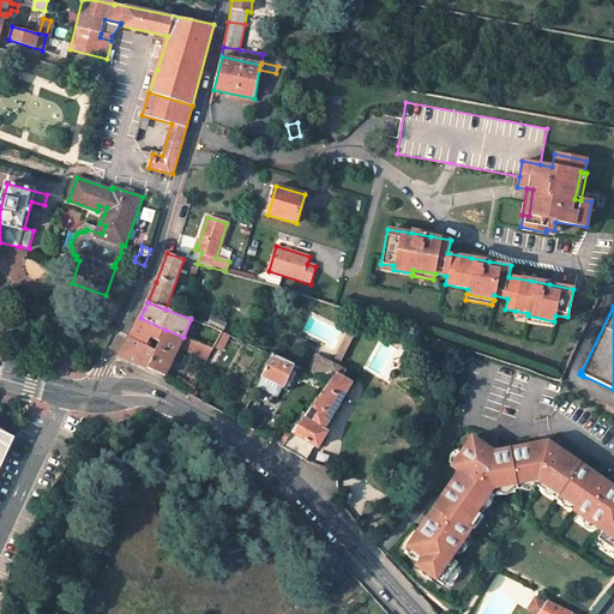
[(344,354),(365,315),(357,313),(338,351),(344,354)]
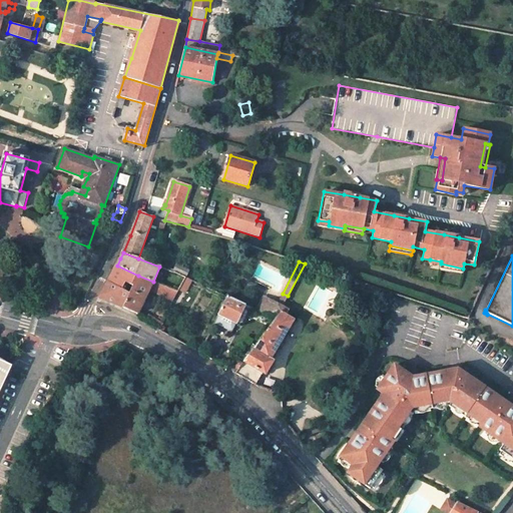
[(176,264),(173,272),(185,277),(186,278),(189,271),(176,264)]
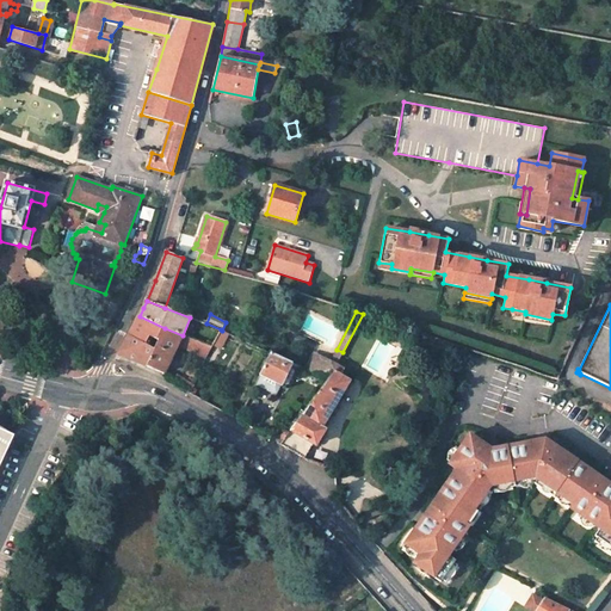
[(524,315),(523,320),(550,325),(551,320),(525,314),(524,315)]
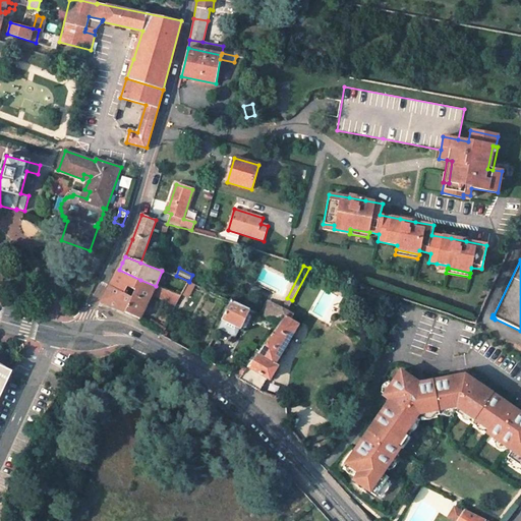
[(128,287),(135,290),(140,280),(119,270),(114,279),(110,286),(125,294),(128,287)]
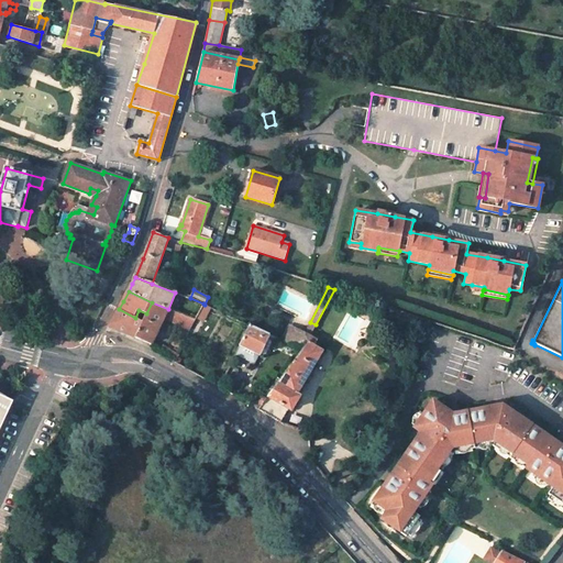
[(165,317),(168,309),(152,302),(146,313),(143,322),(135,337),(151,343),(152,343),(165,317)]
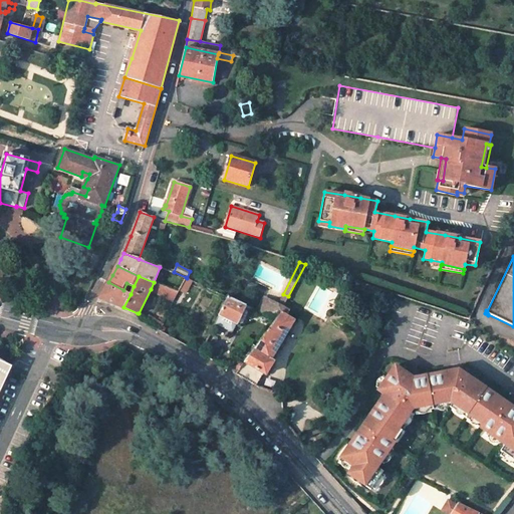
[(187,278),(186,277),(180,289),(186,292),(192,280),(187,278)]
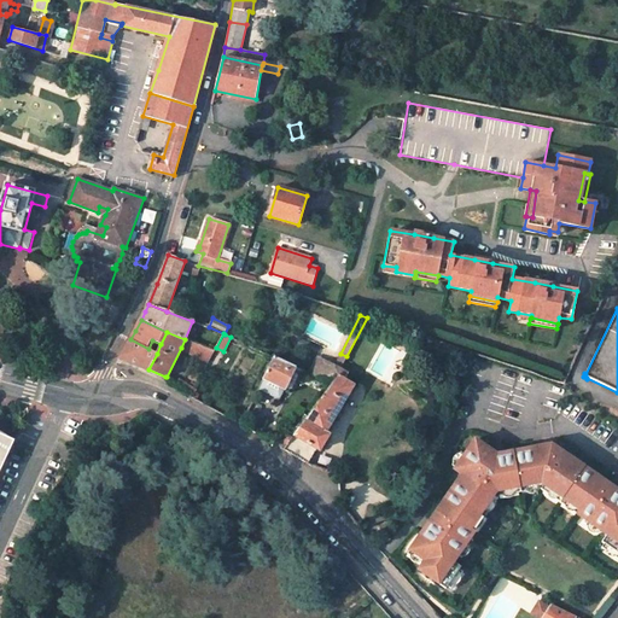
[(130,339),(121,357),(134,363),(149,369),(157,354),(149,349),(130,339)]
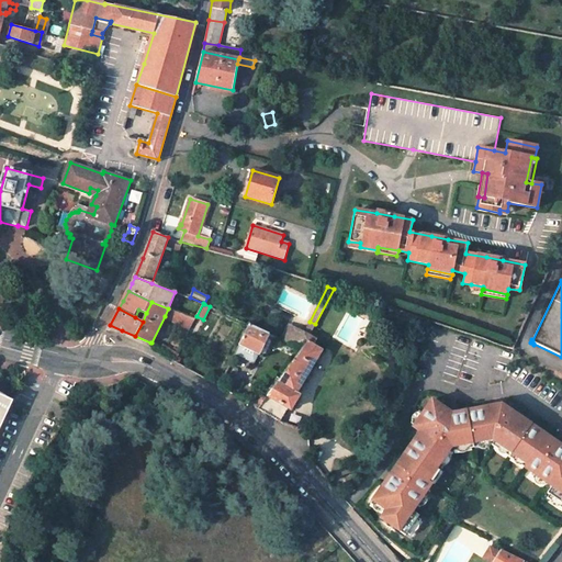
[(177,313),(168,308),(165,316),(172,321),(177,313)]
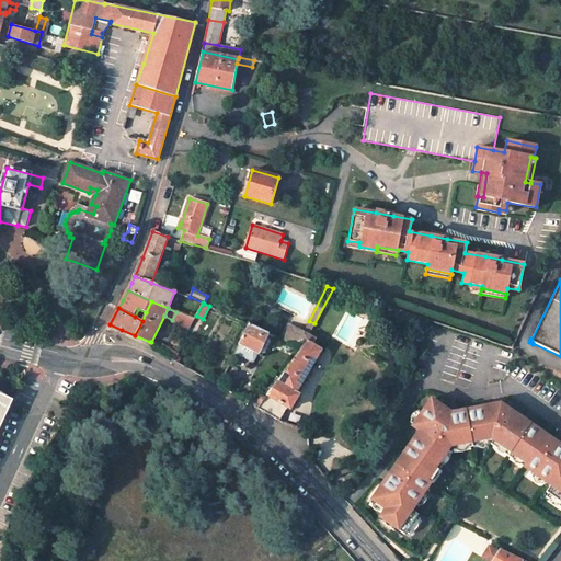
[(400,310),(398,316),(414,321),(416,316),(400,310)]
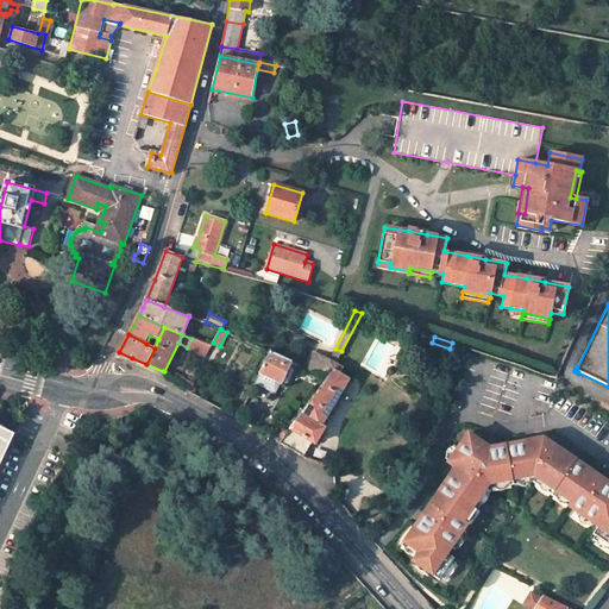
[(207,355),(211,346),(192,339),(187,347),(196,351),(198,350),(207,355)]
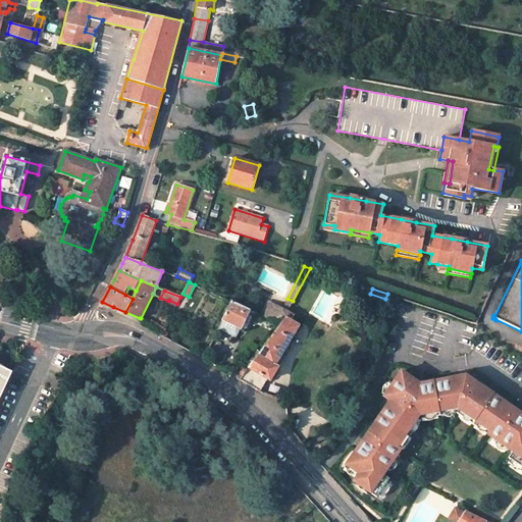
[(286,312),(293,301),(288,299),(282,310),(286,312)]
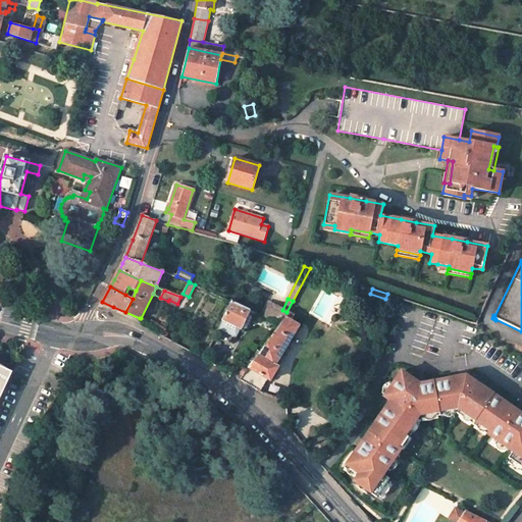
[(242,326),(246,328),(251,317),(250,316),(252,312),(231,302),(222,320),(241,328),(242,326)]
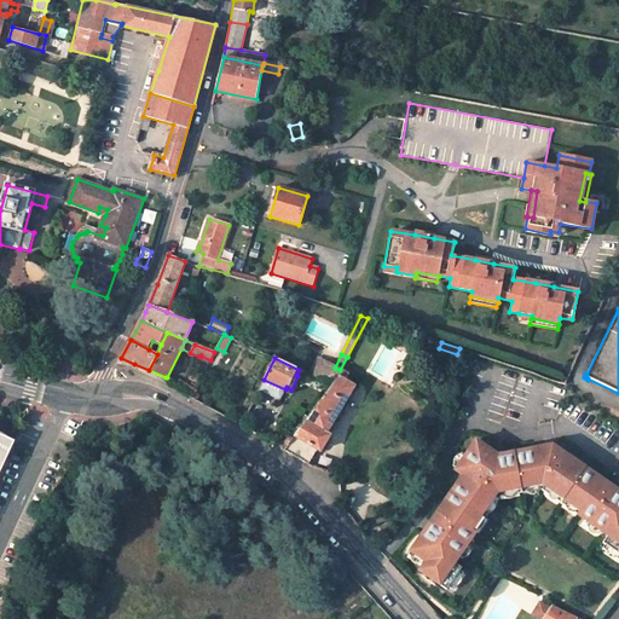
[(340,370),(335,368),(318,359),(311,375),(331,385),(337,376),(340,370)]
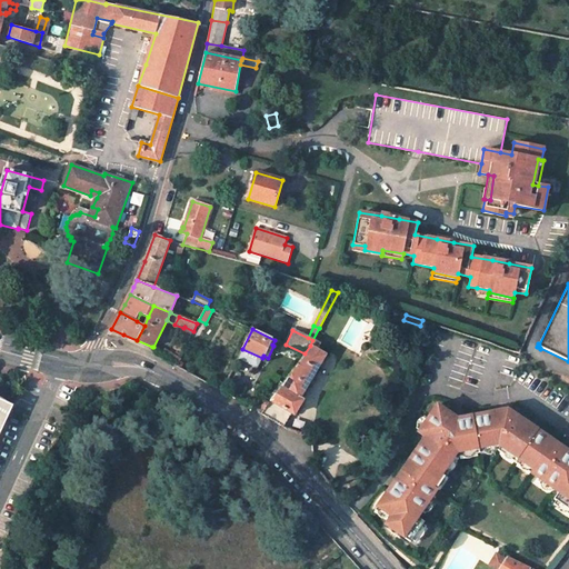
[(282,427),(291,412),(295,413),(302,400),(299,398),(326,356),(316,350),(319,343),(312,340),(310,346),(305,353),(268,403),(263,409),(261,412),(282,427)]
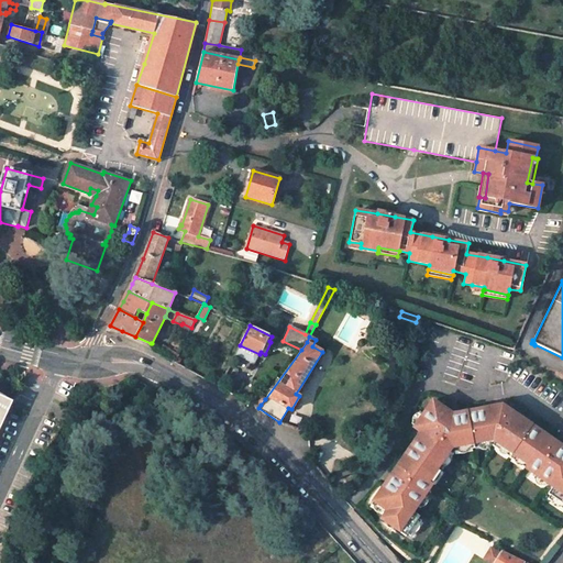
[(172,351),(163,345),(158,352),(168,357),(172,351)]
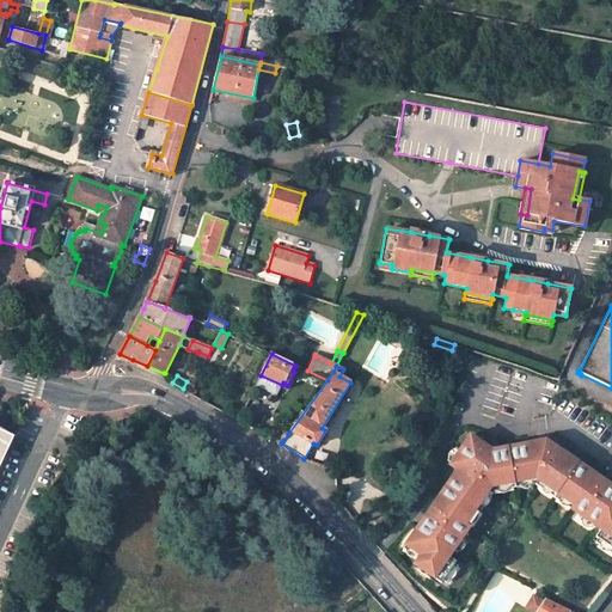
[(194,386),(187,381),(183,389),(190,393),(194,386)]
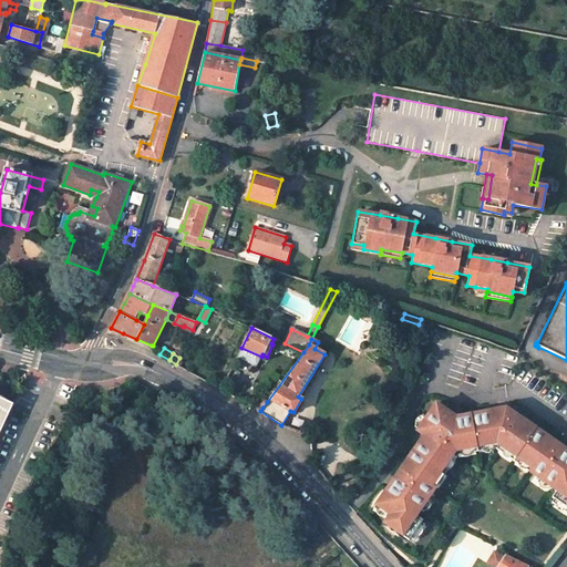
[(0,434),(12,408),(0,399),(0,434)]
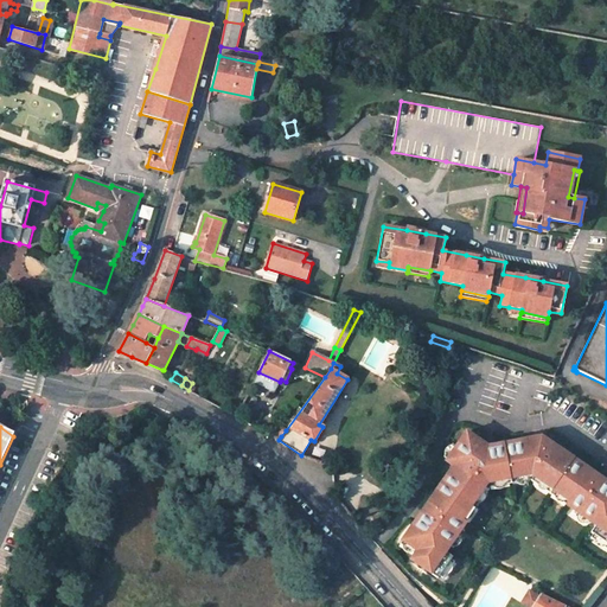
[(491,448),(470,433),(448,462),(455,467),(403,541),(419,551),(416,555),(411,560),(438,579),(440,577),(452,561),(453,558),(446,553),(451,547),(459,535),(466,525),(461,523),(474,504),(486,489),(490,484),(531,477),(536,479),(554,492),(573,505),(570,510),(579,516),(592,525),(598,529),(592,536),(594,538),(606,547),(606,484),(548,441),(543,448),(534,441),(491,448)]
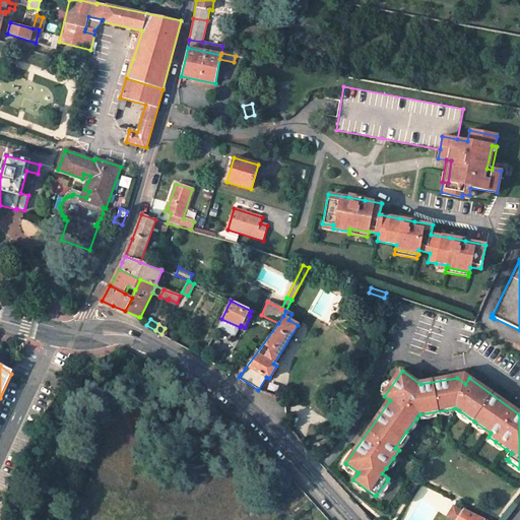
[(457,413),(459,410),(455,408),(419,414),(416,418),(419,420),(421,418),(423,418),(424,419),(426,420),(430,421),(432,420),(433,419),(435,418),(435,416),(443,415),(444,416),(446,417),(448,417),(450,417),(452,417),(454,415),(456,413),(457,413)]
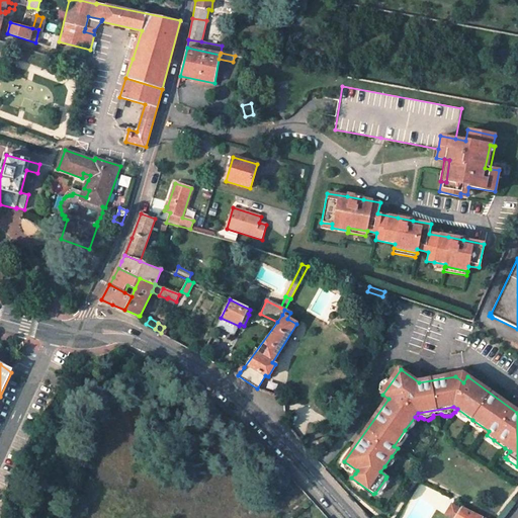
[(470,423),(472,420),(457,409),(455,412),(459,416),(463,418),(467,421),(470,423)]
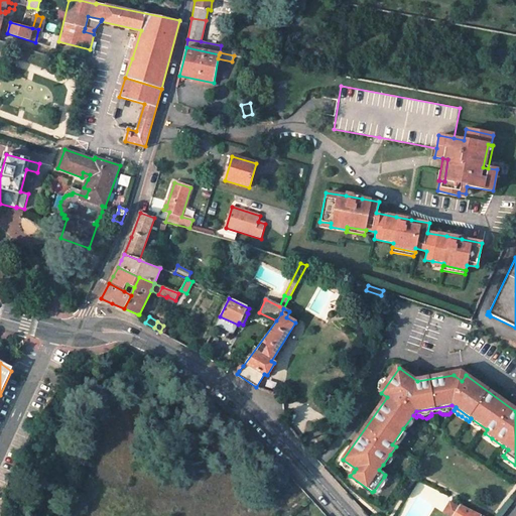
[(416,417),(413,415),(403,428),(392,444),(396,446),(399,442),(401,442),(403,440),(404,438),(404,435),(409,428),(410,428),(412,427),(413,425),(414,423),(414,421),(416,417)]
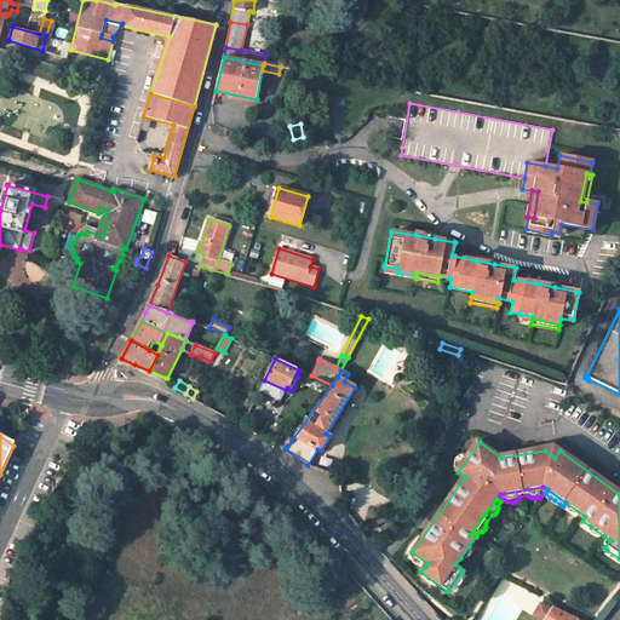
[(583,521),(585,516),(566,503),(563,506),(568,510),(568,512),(570,516),(574,517),(578,517),(583,521)]
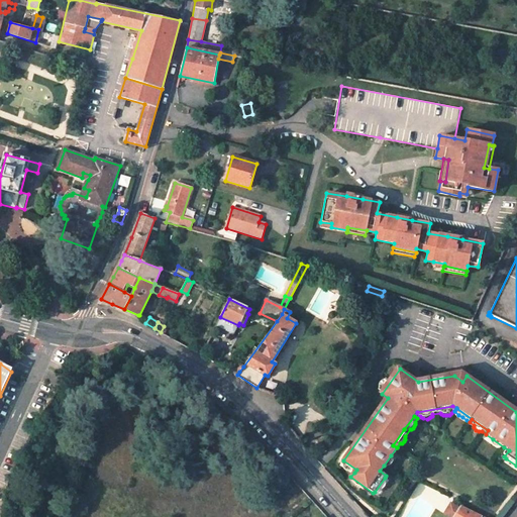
[(501,450),(504,447),(493,439),(491,442),(492,443),(492,445),(493,447),(495,448),(497,449),(498,449),(500,449),(501,450)]
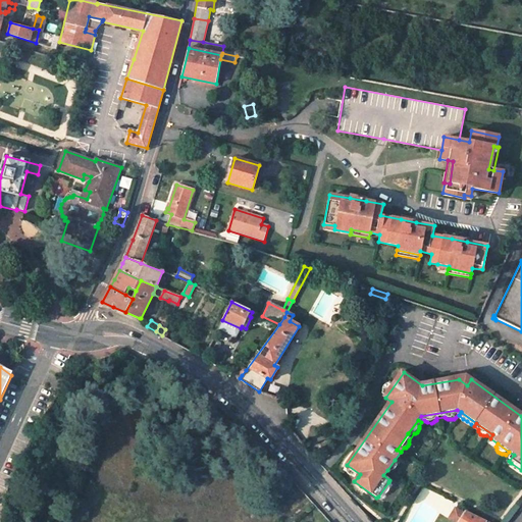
[(395,460),(387,470),(390,473),(392,472),(394,471),(396,470),(397,468),(397,467),(398,465),(397,463),(398,462),(395,460)]
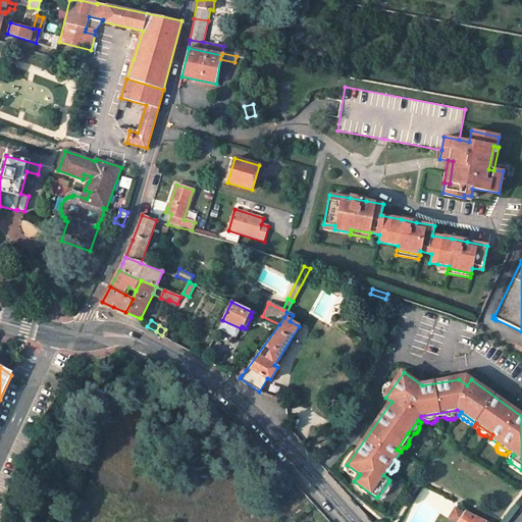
[(521,474),(521,472),(521,470),(511,463),(509,465),(512,468),(512,469),(512,470),(514,472),(516,472),(518,472),(521,474)]
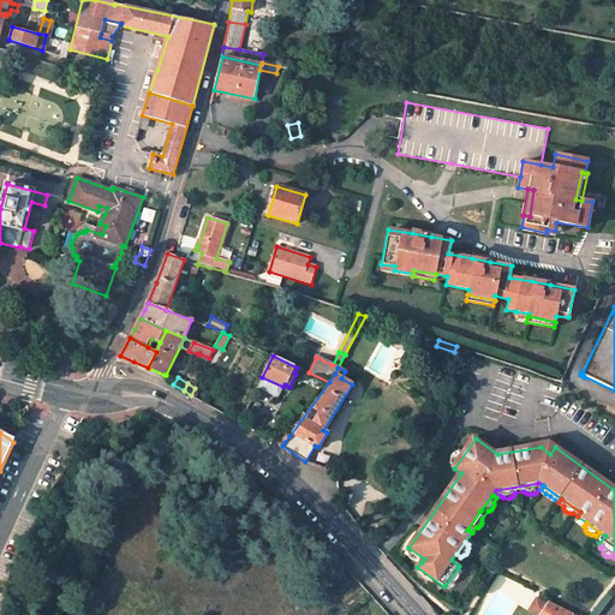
[(422,562),(424,559),(408,548),(406,551),(408,554),(410,556),(412,559),(415,561),(418,560),(422,562)]
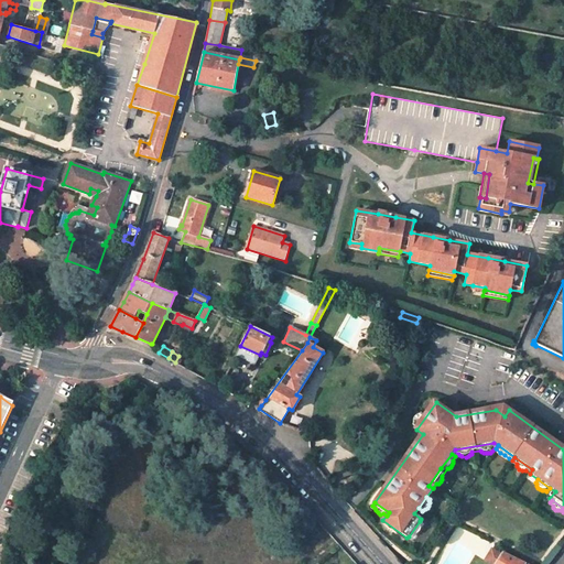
[(420,521),(409,537),(412,539),(414,535),(418,534),(419,533),(420,532),(421,529),(421,527),(423,523),(420,521)]
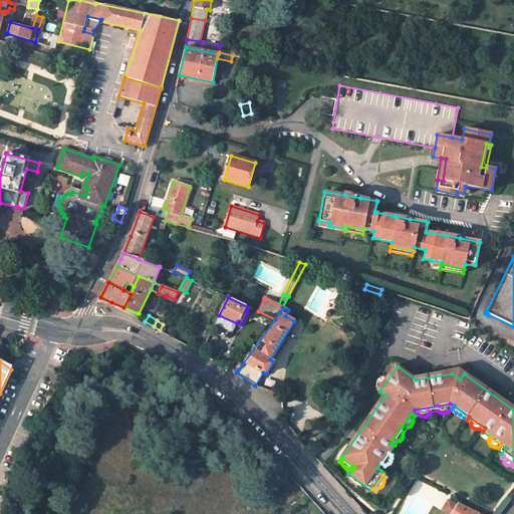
[(447,513),(451,513),(456,506),(449,501),(442,510),(447,513)]
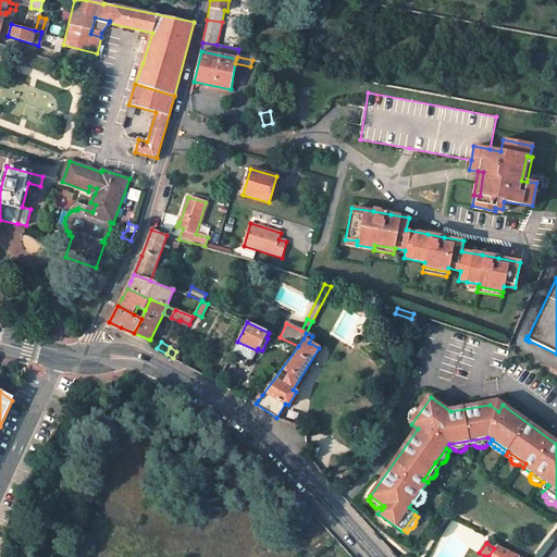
[(517,556),(496,545),(494,548),(489,556),(517,556)]
